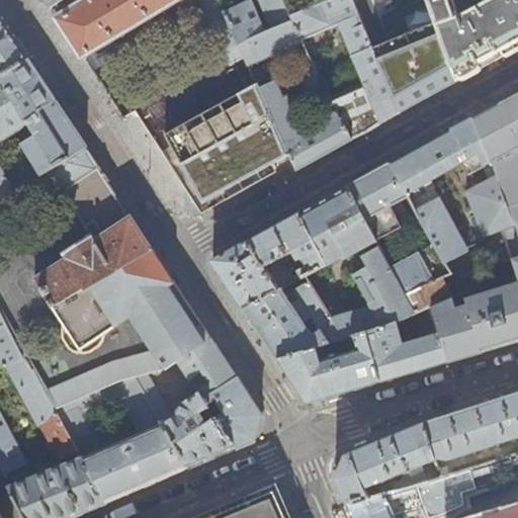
[(59,0),(49,6),(54,14),(68,37),(82,59),(175,0),(199,0),(229,64),(245,56),(239,44),(225,11),(219,0),(59,0)]
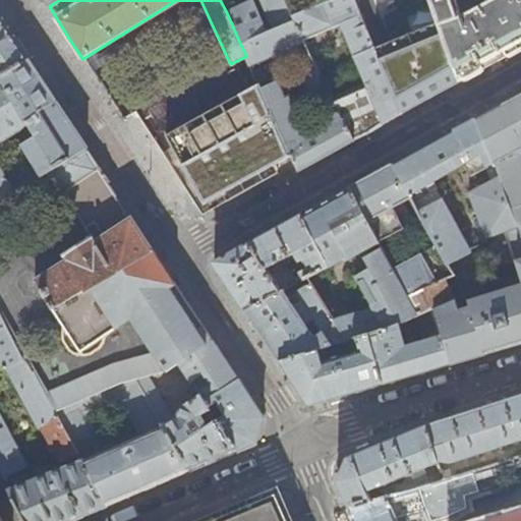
[(251,0),(250,0),(226,11),(240,44),(268,33),(251,0)]
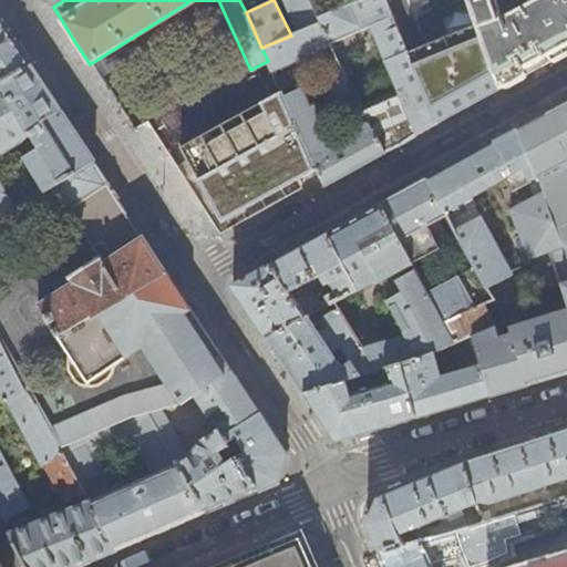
[(282,0),(299,32),(321,23),(318,17),(311,0),(282,0)]
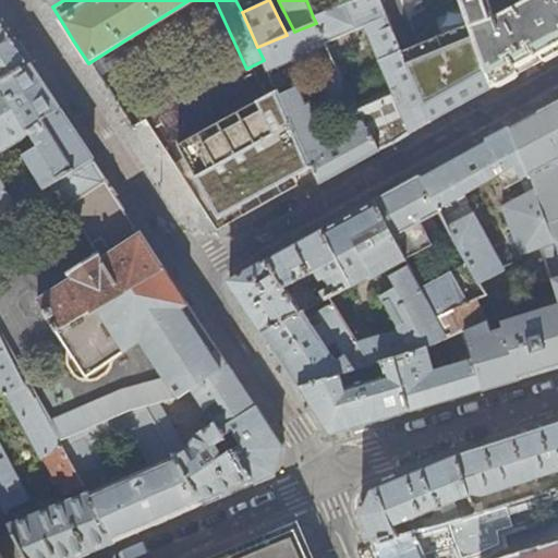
[(306,0),(313,16),(352,0),(306,0)]
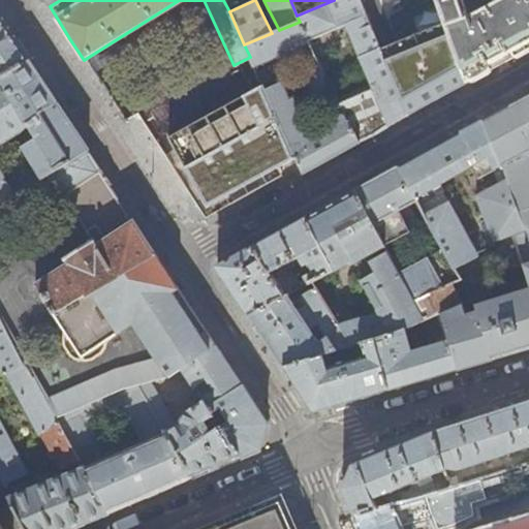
[(360,0),(334,0),(297,16),(300,22),(307,39),(345,23),(373,89),(339,103),(358,143),(397,121),(406,116),(390,72),(372,29),(360,0)]
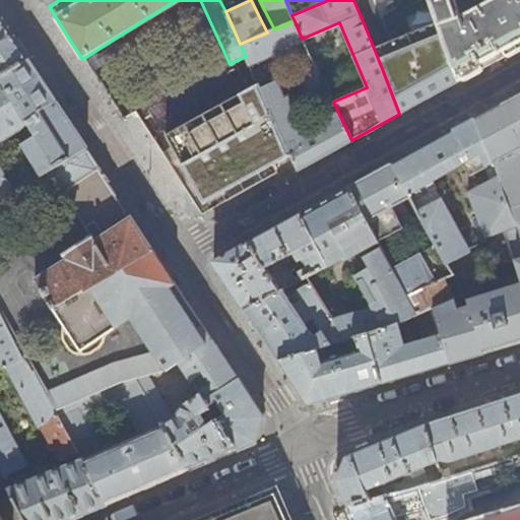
[(353,0),(366,28),(433,5),(430,0),(353,0)]
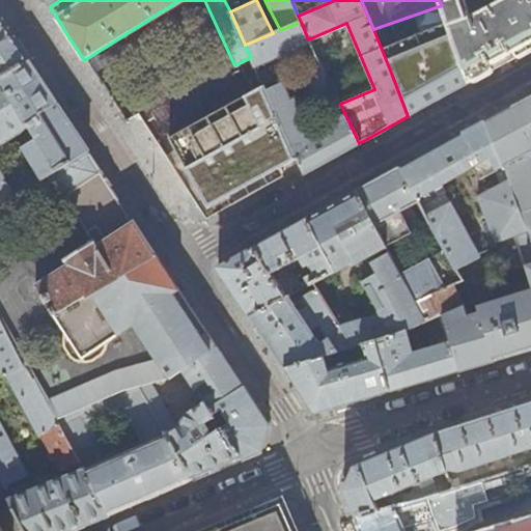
[(530,47),(530,0),(439,0),(442,5),(453,40),(468,82),(482,74),(527,50),(530,47)]
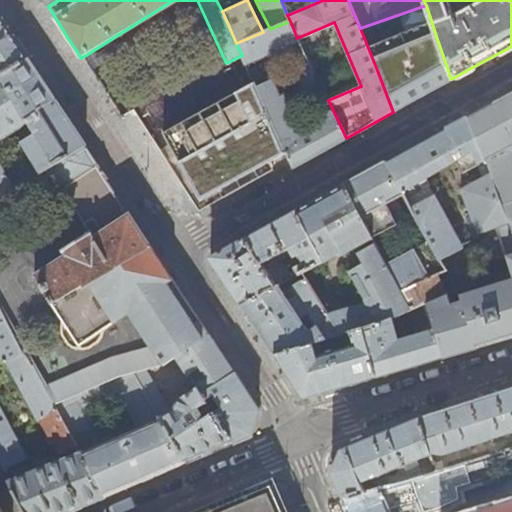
[(0,75),(28,58),(0,15),(0,75)]
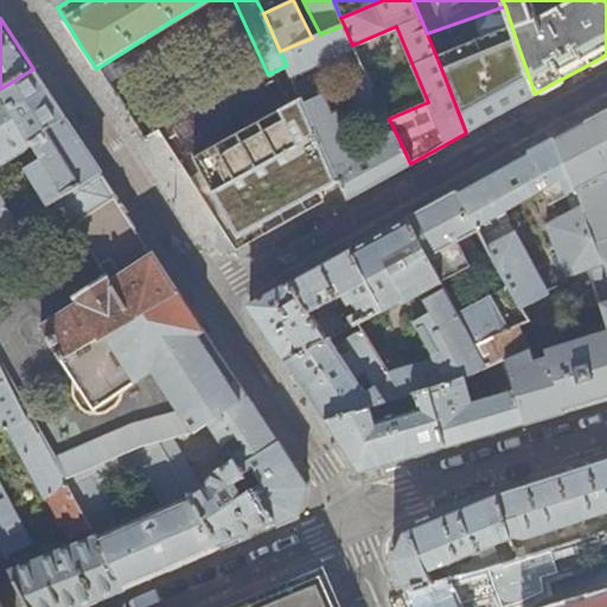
[(291,75),(353,49),(352,45),(344,25),(320,34),(312,38),(280,51),(287,65),(291,75)]
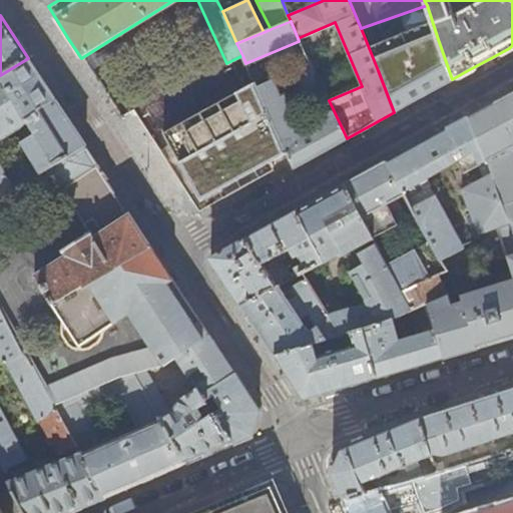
[(438,39),(378,70),(394,112),(401,108),(452,79),(438,39)]
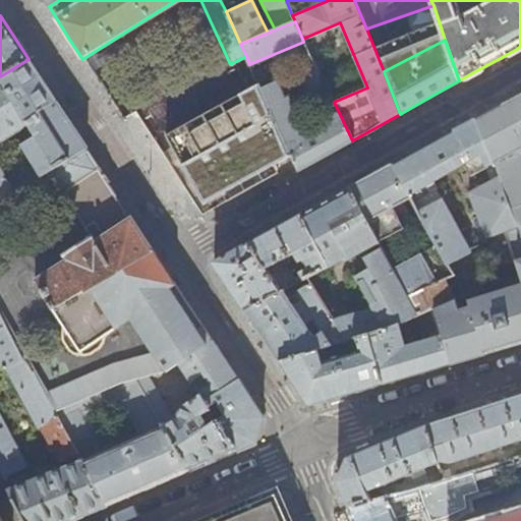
[(42,80),(29,59),(0,76),(0,80),(25,120),(56,101),(42,80)]
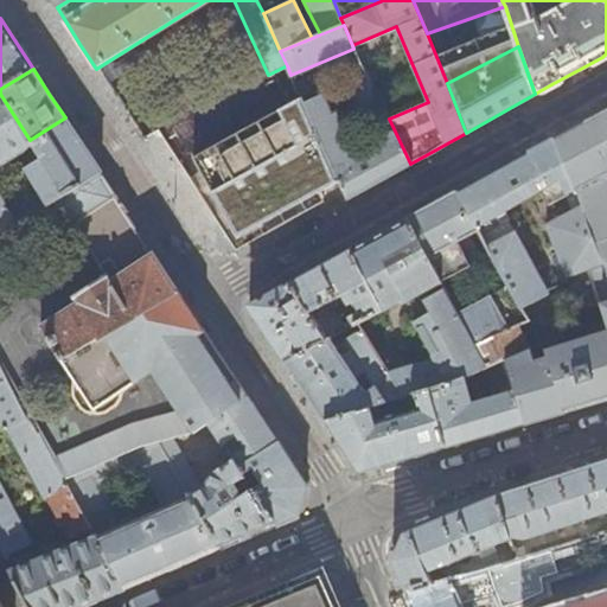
[(379,180),(410,164),(389,119),(368,74),(347,83),(375,141),(351,155),(332,114),(327,116),(318,96),(304,103),(343,192),(346,199),(379,180)]
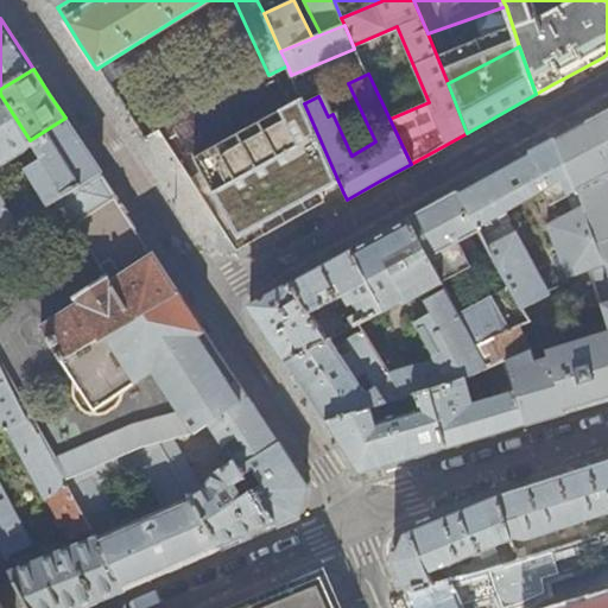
[(0,166),(33,146),(30,140),(0,94),(0,166)]
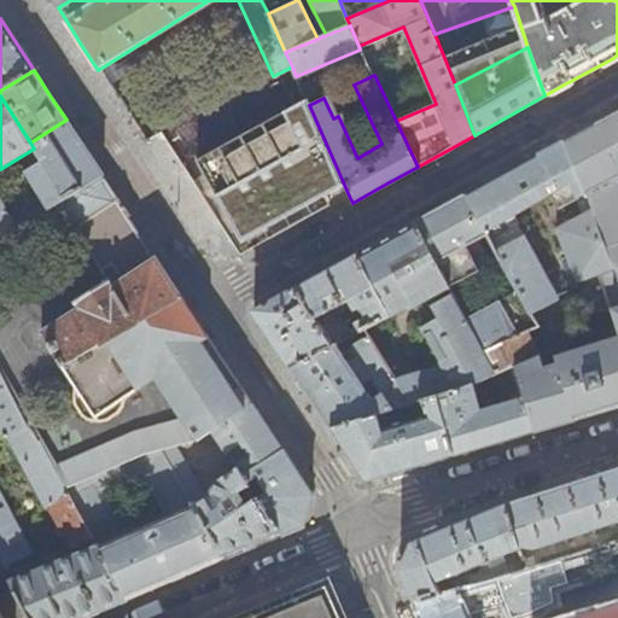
[(309,105),(305,98),(180,165),(242,260),(319,213),(337,203),(349,196),(309,105)]
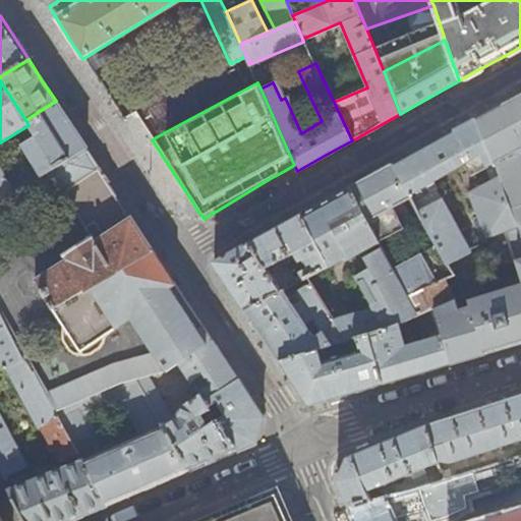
[(515,152),(520,149),(520,94),(505,103),(454,130),(393,164),(410,196),(421,217),(432,237),(437,244),(447,264),(470,251),(432,182),(464,164),(470,176),(487,167),(515,152)]
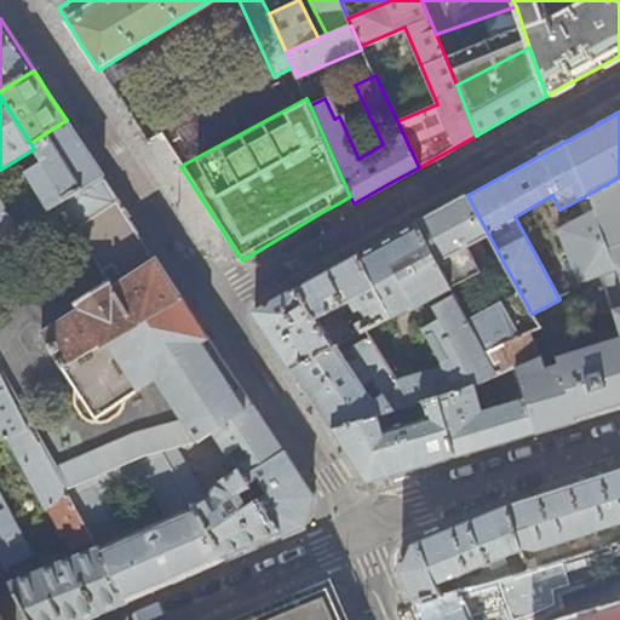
[(40,194),(51,213),(58,208),(104,178),(78,137),(67,120),(30,143),(34,149),(44,164),(28,173),(40,194)]
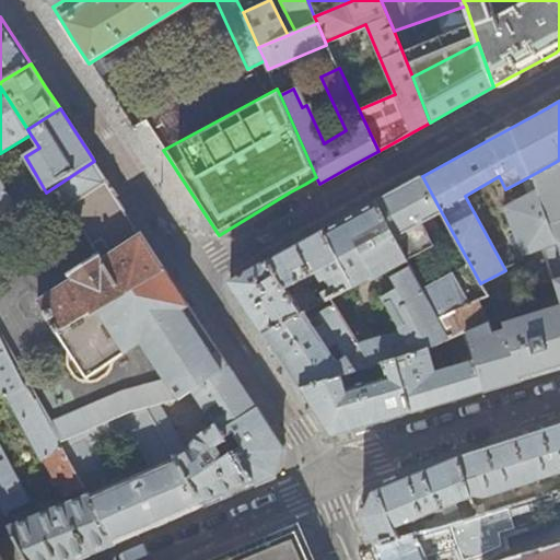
[(96,255),(139,229),(121,201),(113,189),(94,161),(53,188),(96,255)]
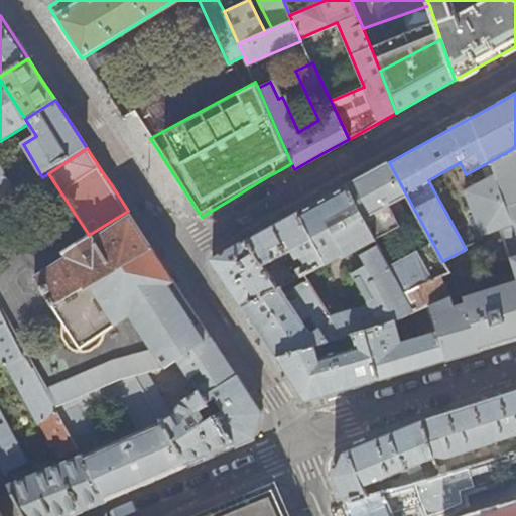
[(515,263),(515,165),(510,150),(483,165),(488,177),(465,190),(482,235),(496,230),(512,265),(515,263)]
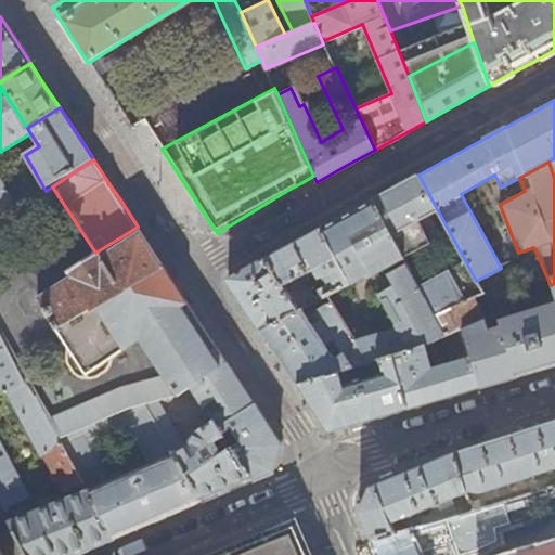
[(29,202),(46,191),(36,173),(10,190),(0,173),(0,220),(16,210),(29,202)]
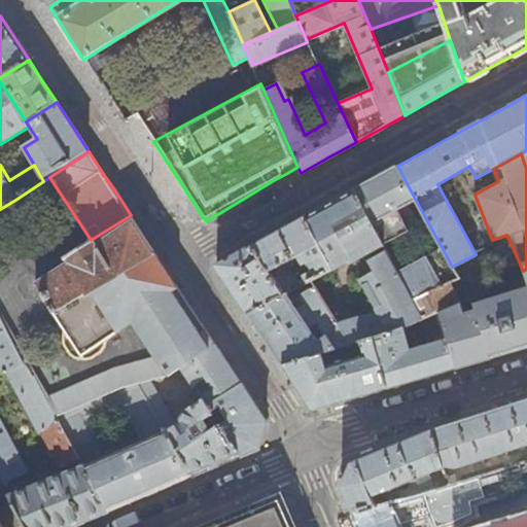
[(389,170),(353,189),(383,244),(409,230),(398,208),(415,199),(397,166),(389,170)]
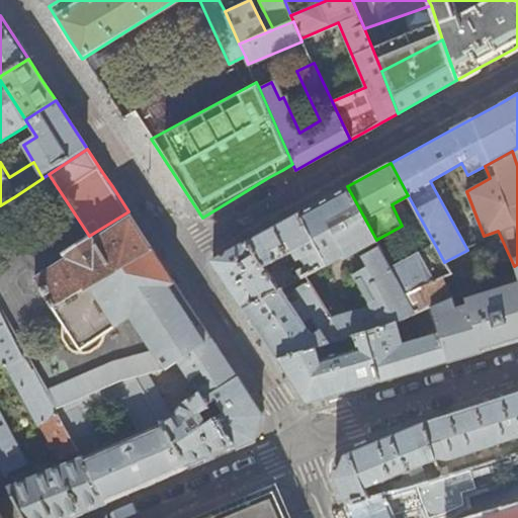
[(373,251),(380,248),(376,240),(347,186),(309,207),(299,212),(328,264),(329,264),(344,257),(345,258),(370,245),(373,251)]
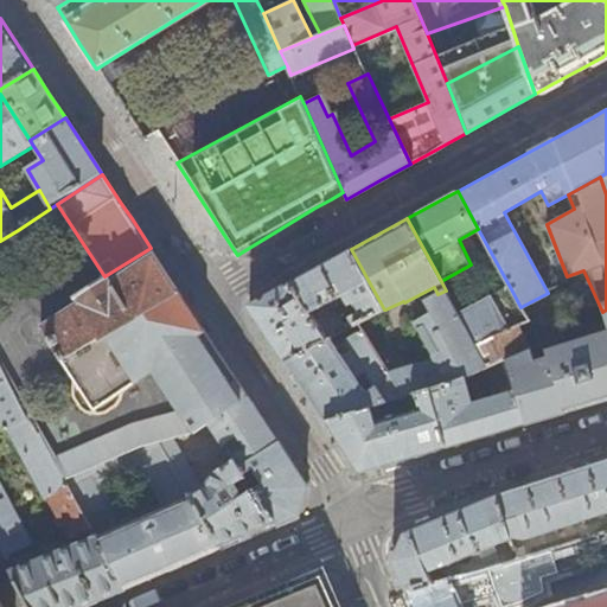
[(32,221),(18,230),(0,241),(0,256),(0,257),(39,231),(32,221)]
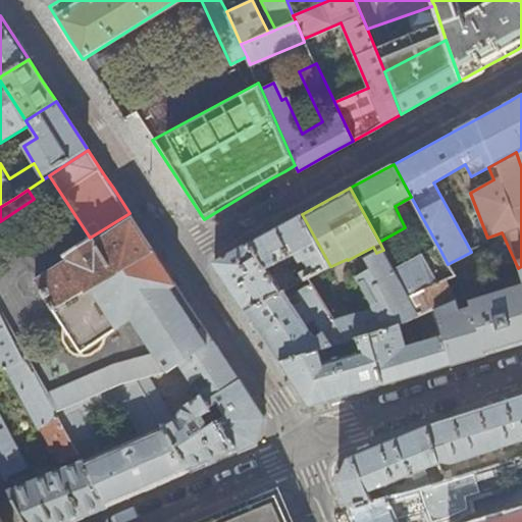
[(129,213),(90,238),(63,256),(66,261),(35,282),(52,312),(85,293),(154,251),(141,230),(129,213)]
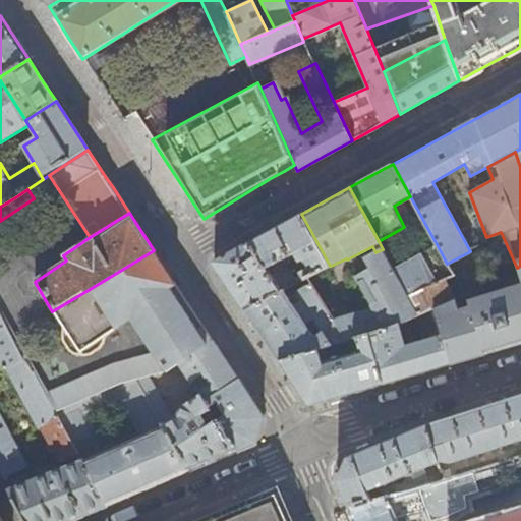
[(330,266),(301,214),(267,233),(249,242),(232,251),(214,262),(230,286),(246,309),(280,292),(265,266),(294,250),(299,261),(302,258),(306,267),(299,271),(303,279),(330,266)]
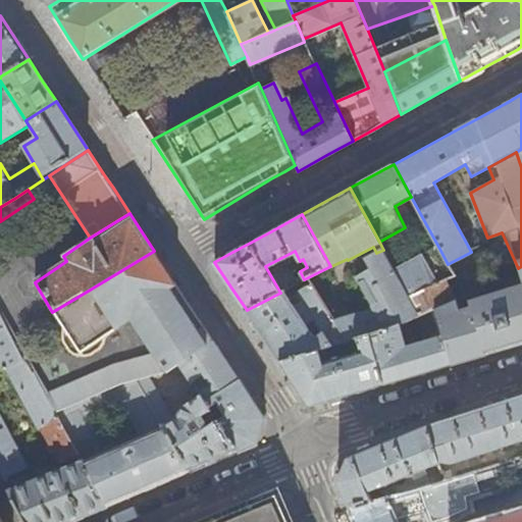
[(433,238),(422,217),(417,220),(428,241),(433,238)]
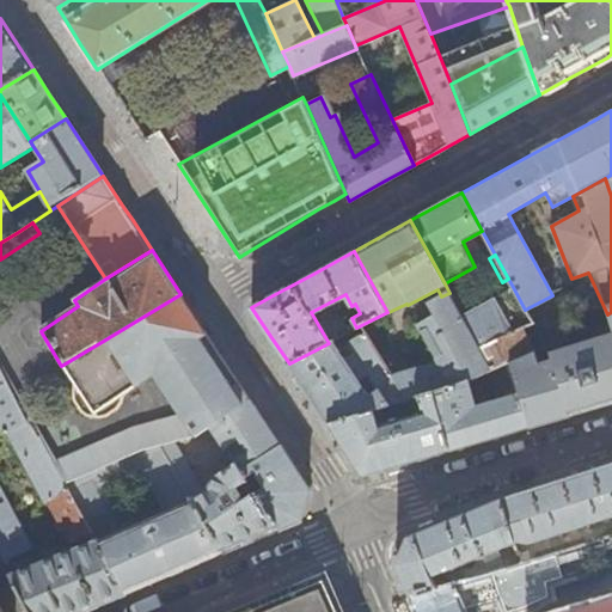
[(477,307),(461,316),(478,348),(532,324),(525,310),(513,287),(477,307)]
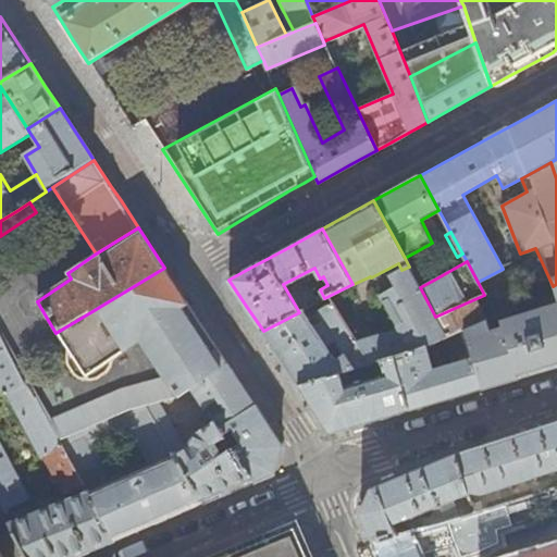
[(409,267),(401,270),(390,276),(391,279),(393,277),(397,286),(381,295),(398,327),(358,343),(371,363),(381,360),(394,357),(419,348),(426,345),(461,329),(487,317),(495,313),(484,295),(435,317),(420,287),(409,267)]
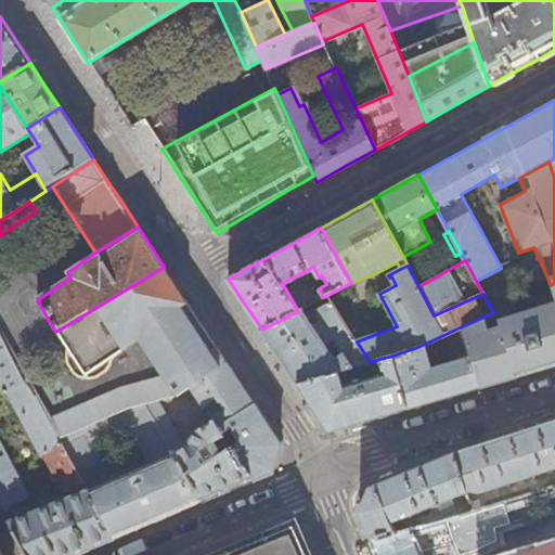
[(219,352),(164,267),(90,311),(115,353),(137,339),(162,377),(172,395),(191,387),(228,363),(219,352)]
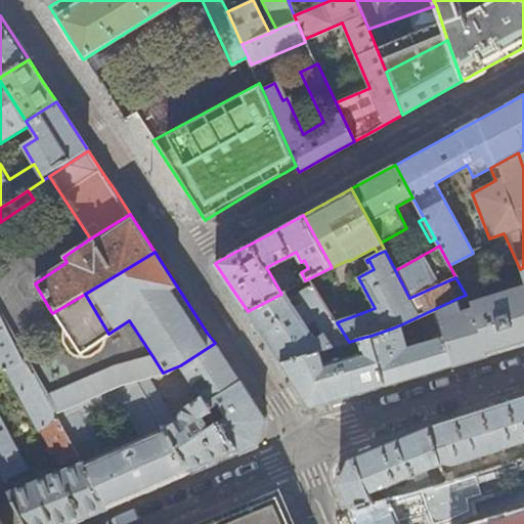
[(523,267),(520,269),(523,278),(523,291),(473,306),(474,312),(464,315),(459,298),(434,309),(444,338),(453,365),(470,360),(483,357),(508,350),(523,344),(523,267)]
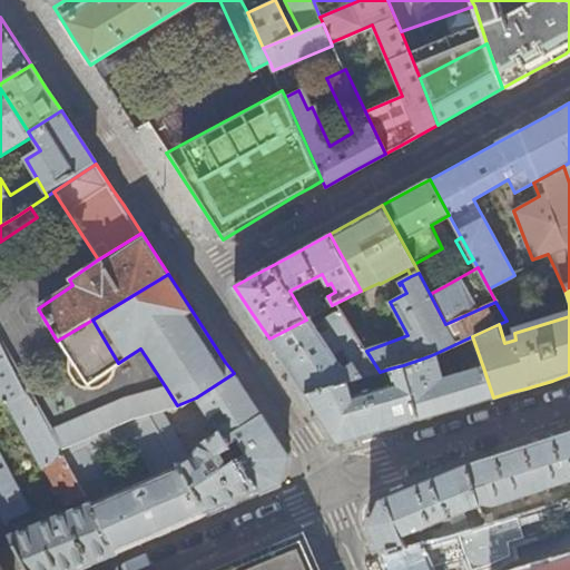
[(310,317),(306,320),(269,338),(288,369),(306,395),(347,383),(380,372),(366,351),(340,311),(324,320),(331,330),(322,335),(310,317)]
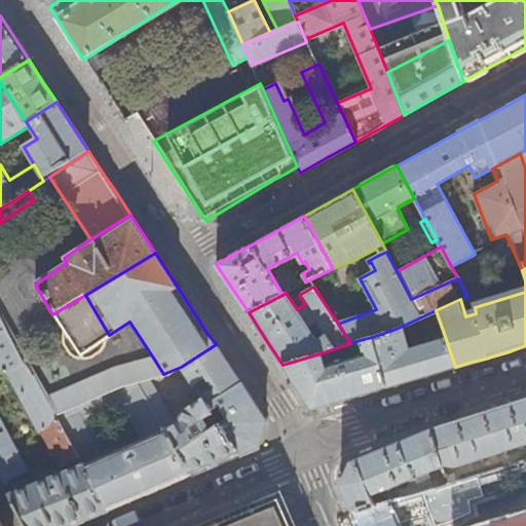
[(103,340),(109,335),(85,295),(52,314),(62,331),(61,338),(61,343),(62,347),(64,351),(68,355),(71,358),(74,359),(78,360),(83,359),(88,358),(92,357),(97,353),(99,351),(101,348),(102,346),(103,343),(103,340)]
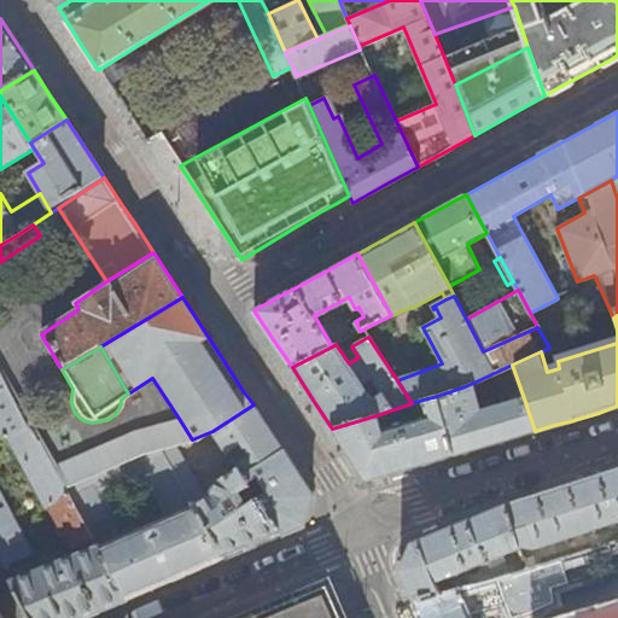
[(0,374),(0,559),(4,567),(33,553),(0,491),(0,435),(7,437),(46,507),(50,506),(73,547),(83,542),(91,547),(11,579),(30,617),(79,617),(127,599),(97,544),(65,490),(54,468),(52,464),(38,439),(36,439),(0,374)]
